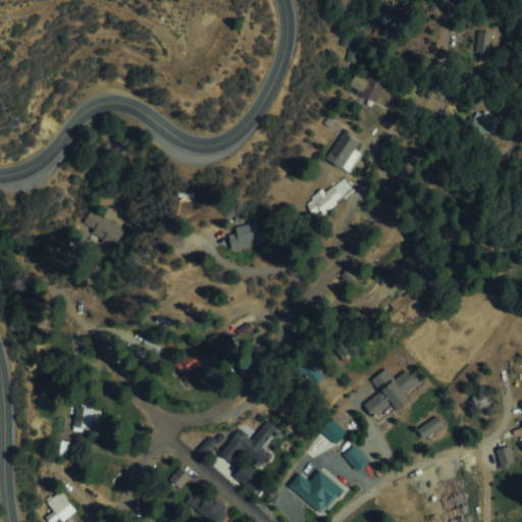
[(475,53),(491,56),(496,39),(478,36),(475,53)]
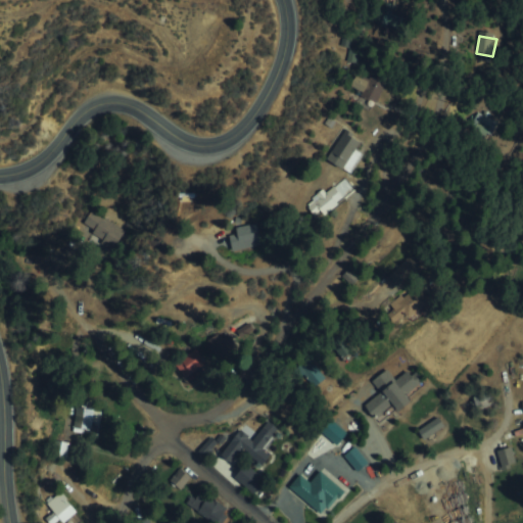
[(353,86),(366,93),(371,84),(359,78),(353,86)]
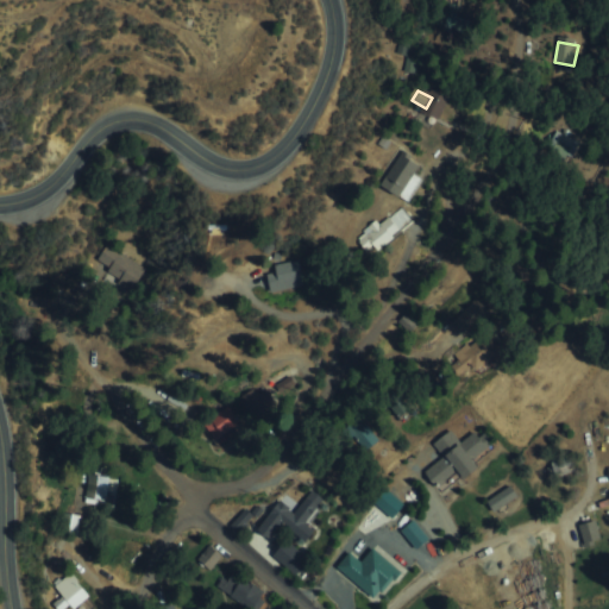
[(421,181),(415,177),(421,167),(401,154),(381,186),(408,203),(421,181)]
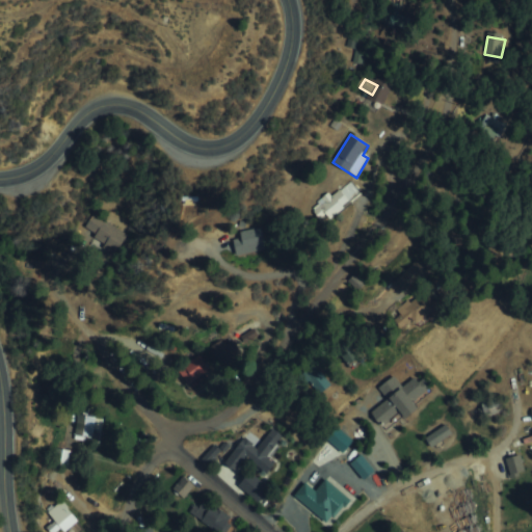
[(321,220),(326,215),(331,220),(351,202),(340,189),(331,197),(327,193),(311,209),(321,220)]
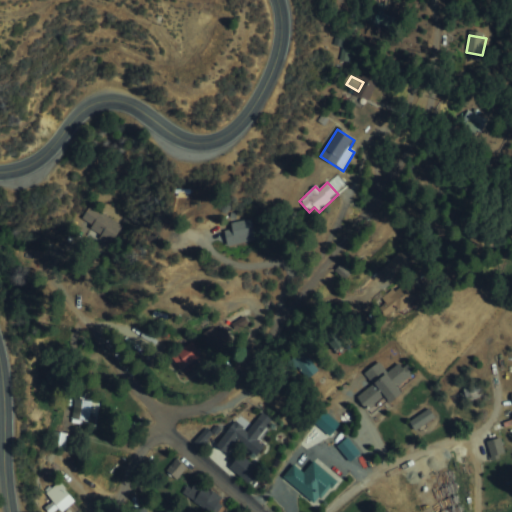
[(108,243),(120,228),(88,205),(77,221),(108,243)]
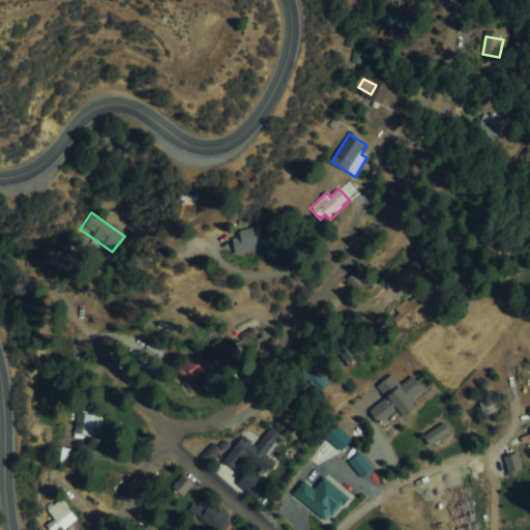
[(266,227),(232,233),(236,255),(270,248),(266,227)]
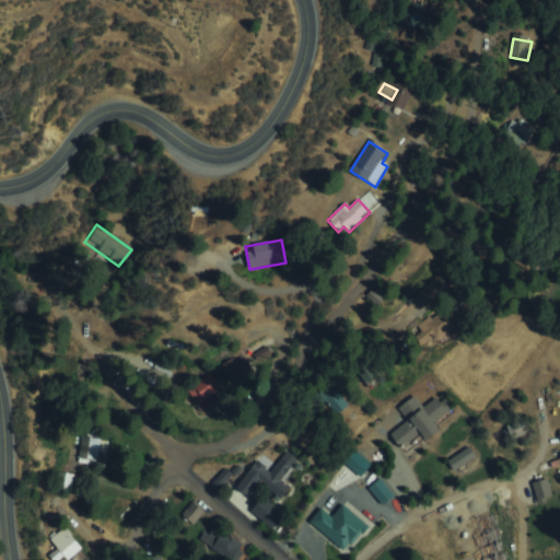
[(412,334),(426,347),(452,323),(440,310),(412,334)]
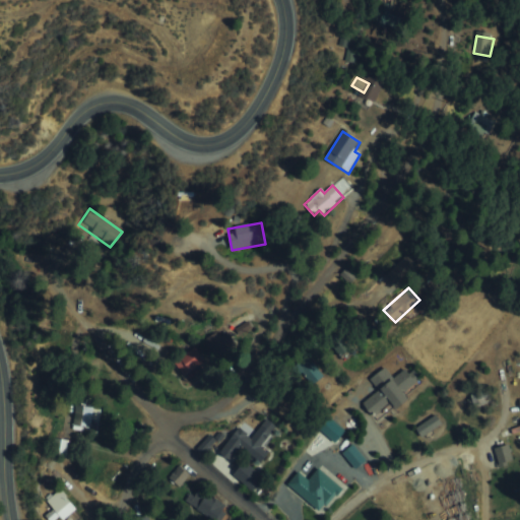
[(235,328),(238,335),(252,328),(248,321),(235,328)]
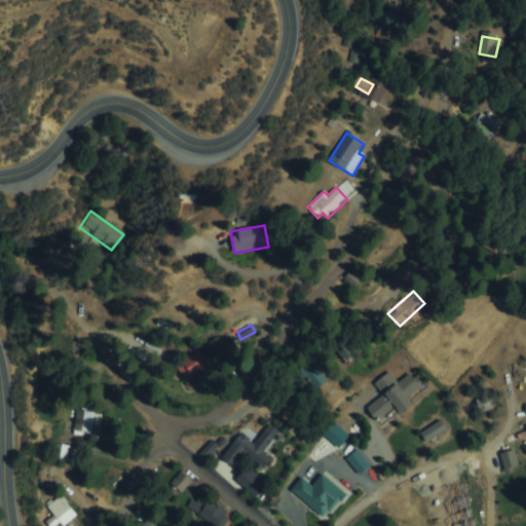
[(225,347),(219,339),(214,343),(220,351),(225,347)]
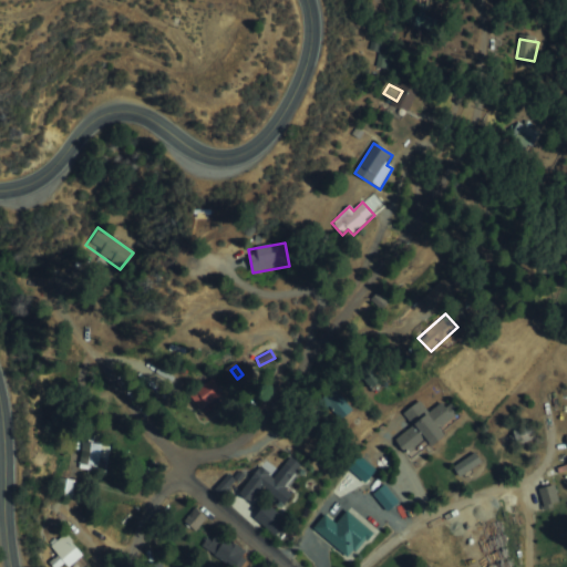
[(188,398),(204,413),(225,392),(209,378),(188,398)]
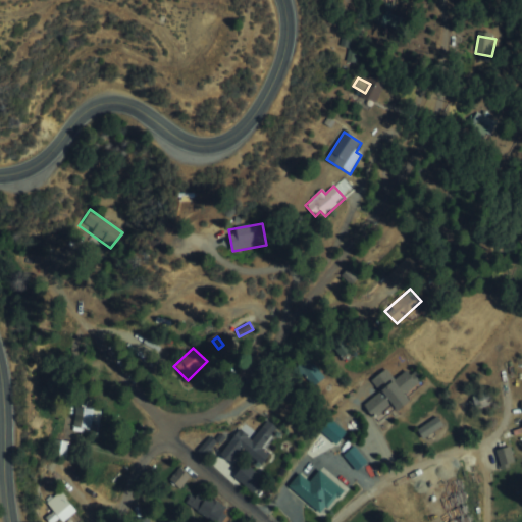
[(318,386),(326,375),(310,365),(303,376),(318,386)]
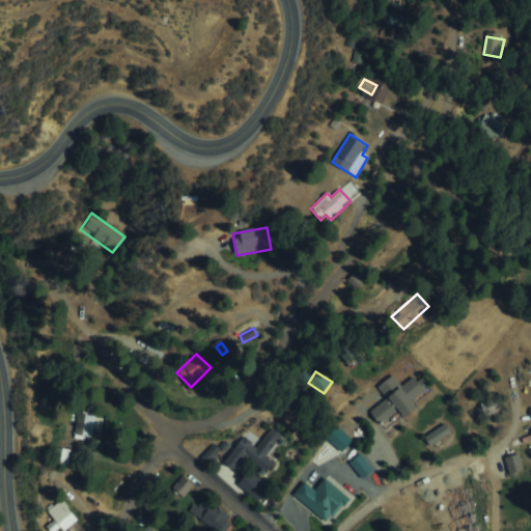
[(369,412),(380,426),(399,412),(406,419),(418,410),(412,400),(428,389),(418,374),(395,391),(389,383),(381,388),(388,397),(369,412)]
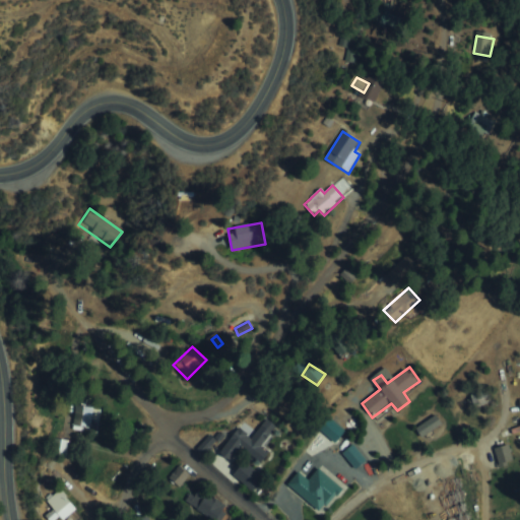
[(98,406),(73,406),(73,432),(98,432),(98,406)]
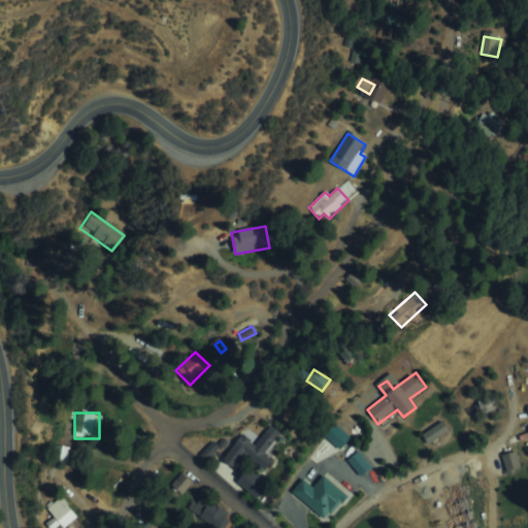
[(447,431),(441,423),(421,435),(427,443),(447,431)]
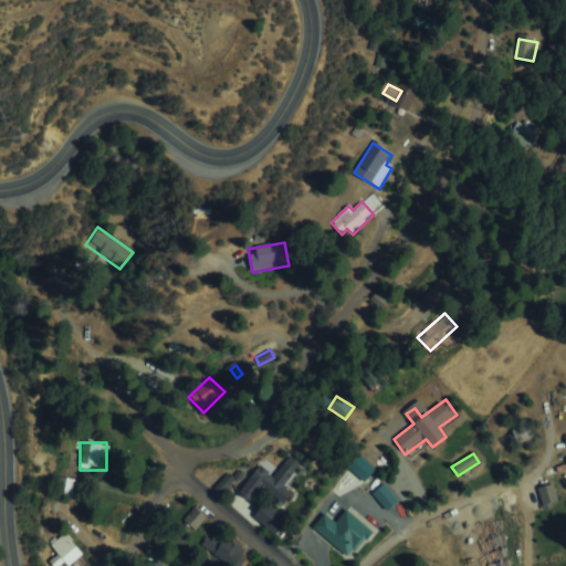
[(302,464),(289,456),(274,475),(260,464),(239,493),(252,502),(261,489),(278,499),(302,464)]
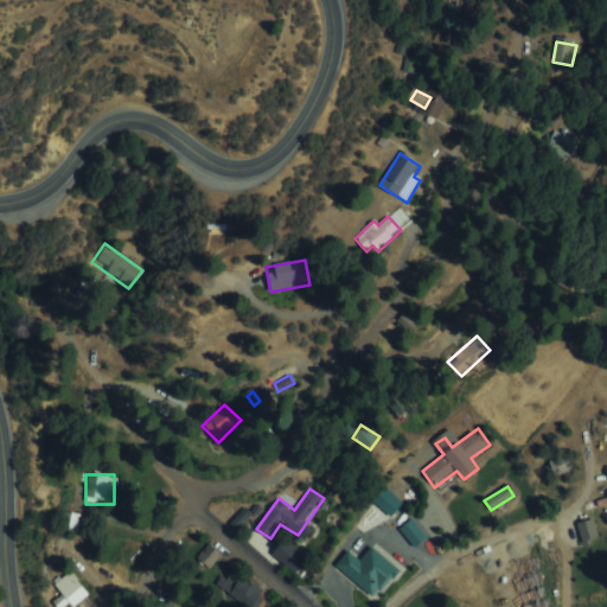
[(77,516),(62,516),(62,531),(77,531),(77,516)]
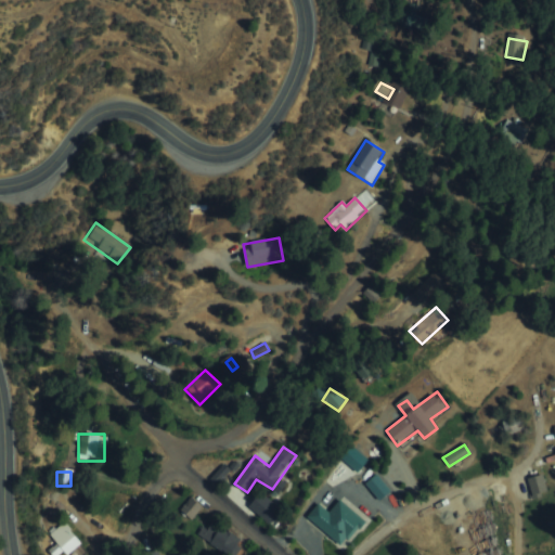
[(532,497),(547,489),(540,473),(525,479),(532,497)]
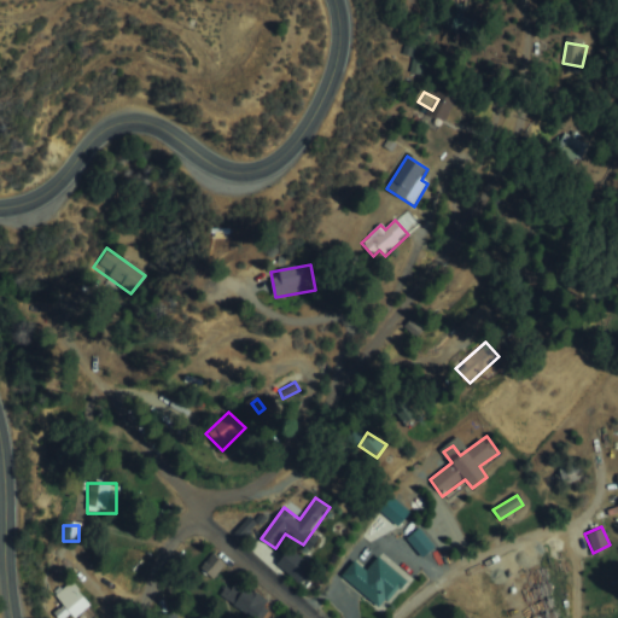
[(403,538),(415,529),(431,547),(420,557),(403,538)]
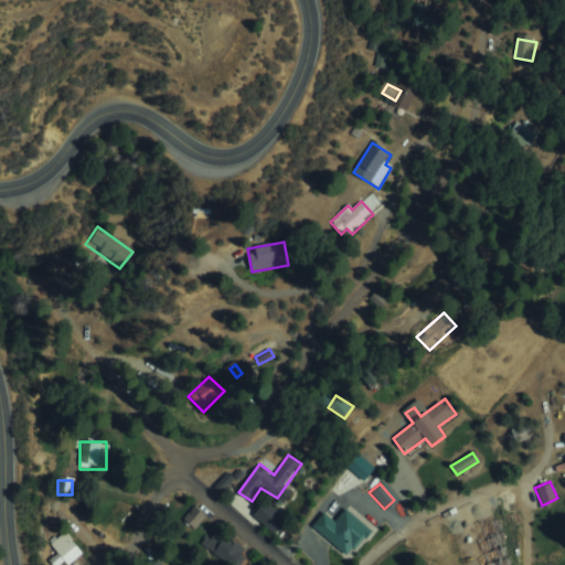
[(182,518),(193,528),(203,514),(192,505),(182,518)]
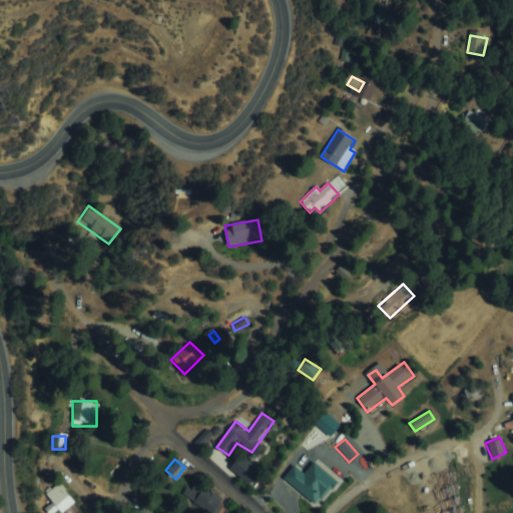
[(282,479),(312,503),(317,497),(319,499),(328,488),(330,489),(336,482),(312,462),(302,474),(292,466),(282,479)]
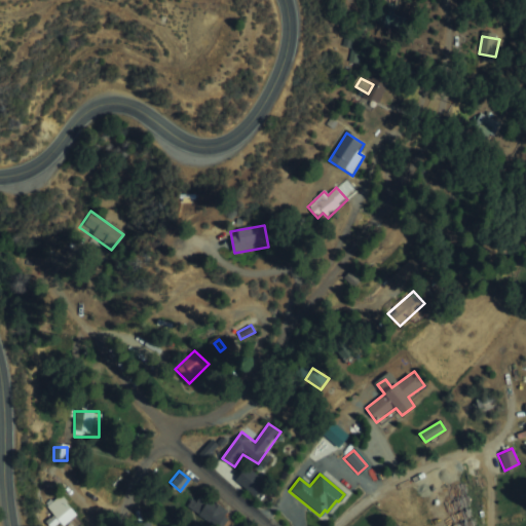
[(77,513),(61,492),(45,504),(63,525),(77,513)]
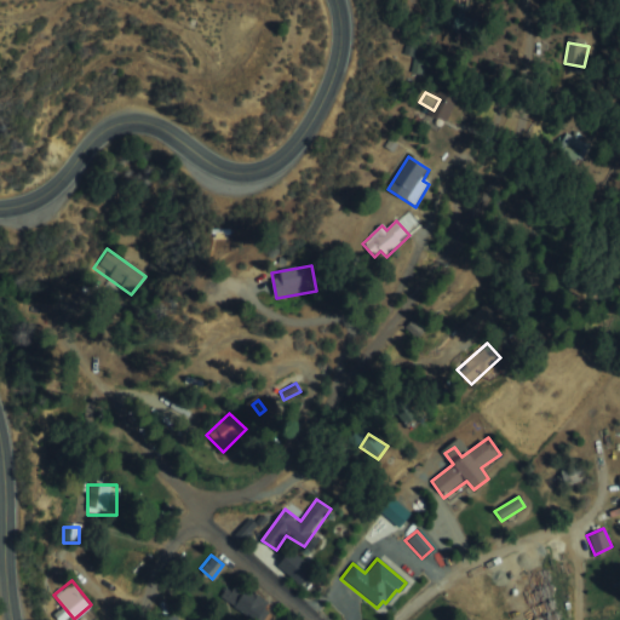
[(220,598),(256,619),(268,602),(233,580),(220,598)]
